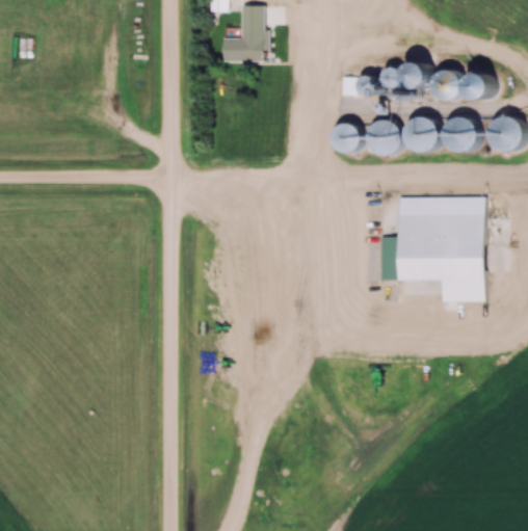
[(209,0),(210,11),(229,11),(229,0),(209,0)]
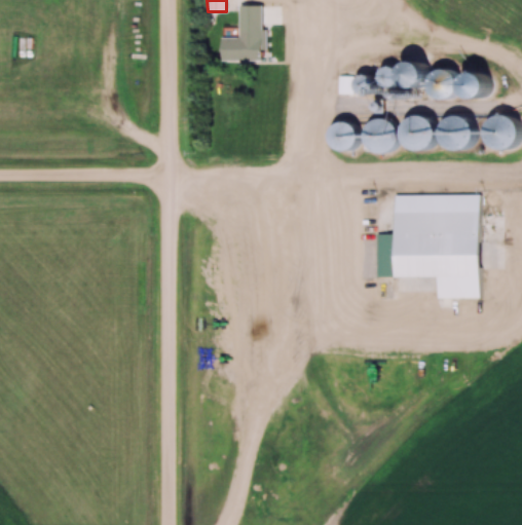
[(220,62),(266,62),(266,31),(237,31),(237,37),(220,37),(220,62)]
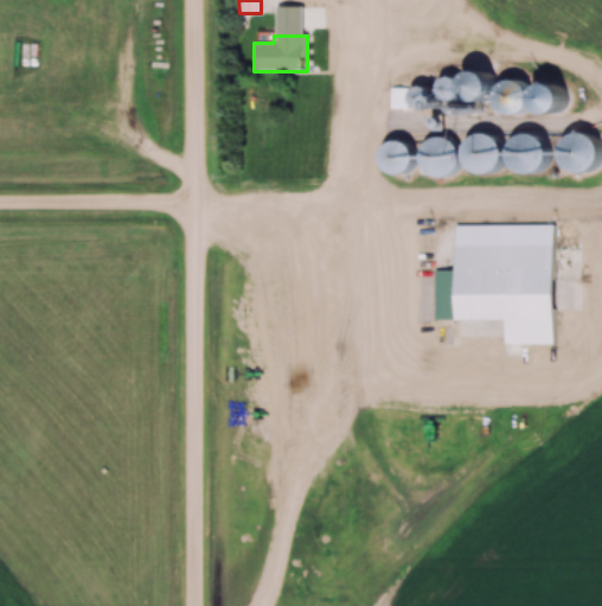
[(469,69),(458,87),(444,77),(434,93),(450,104),(458,95),(474,107),(490,83),(469,69)]
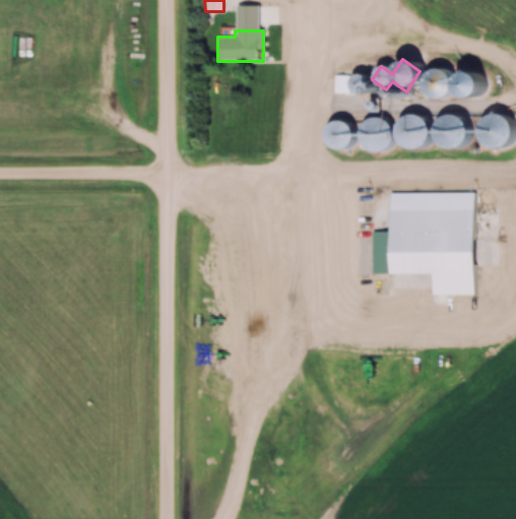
[(442,69),(421,82),(431,99),(452,85),(442,69)]
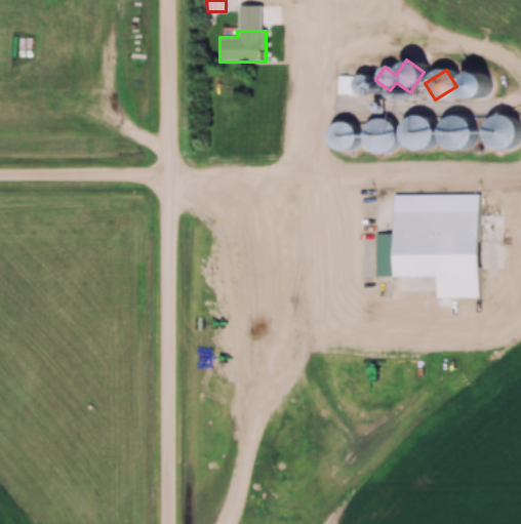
[(338,95),(371,95),(371,79),(349,79),(349,77),(338,77),(338,95)]
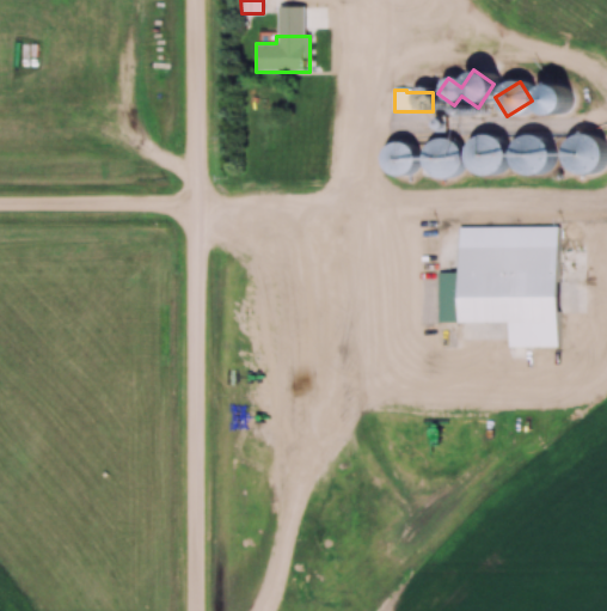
[(592,176),(601,141),(576,134),(565,169),(592,176)]
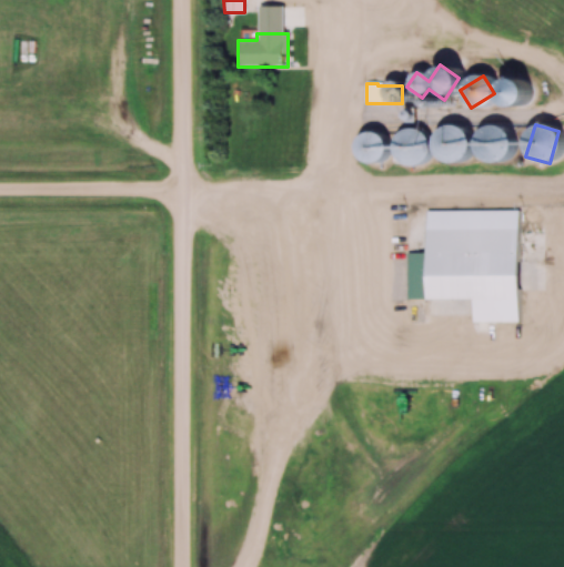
[(461,128),(442,130),(446,161),(465,159),(461,128)]
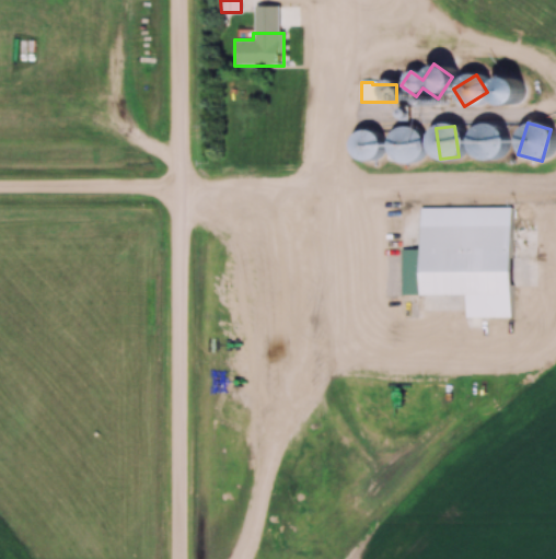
[(412,127),(390,132),(397,163),(418,158),(412,127)]
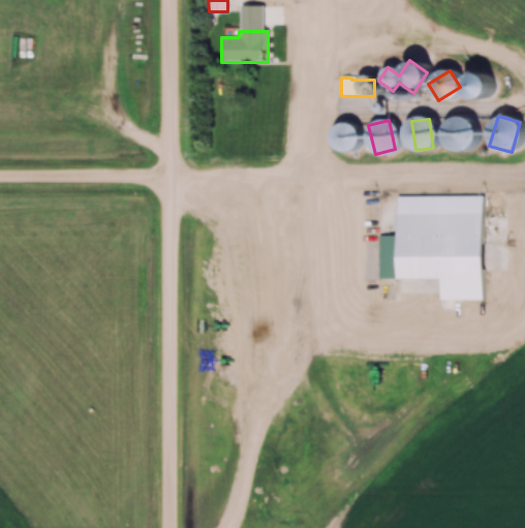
[(449,123),(452,150),(470,148),(467,121),(449,123)]
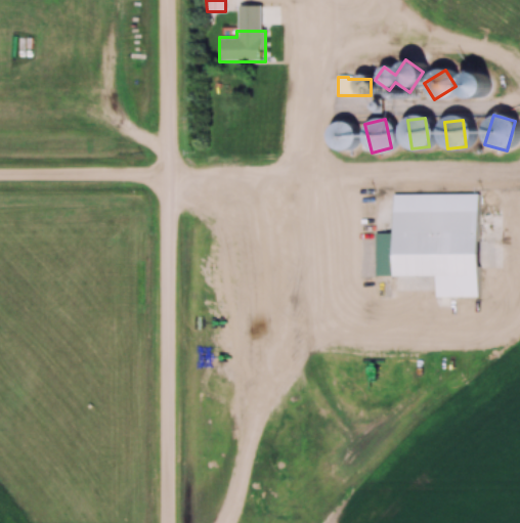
[(357,132),(340,122),(327,143),(344,154),(357,132)]
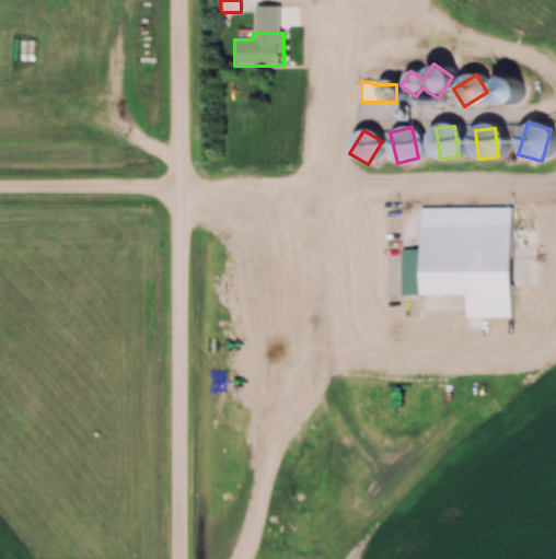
[(510,318),(510,226),(418,226),(418,295),(465,295),(465,318),(510,318)]
